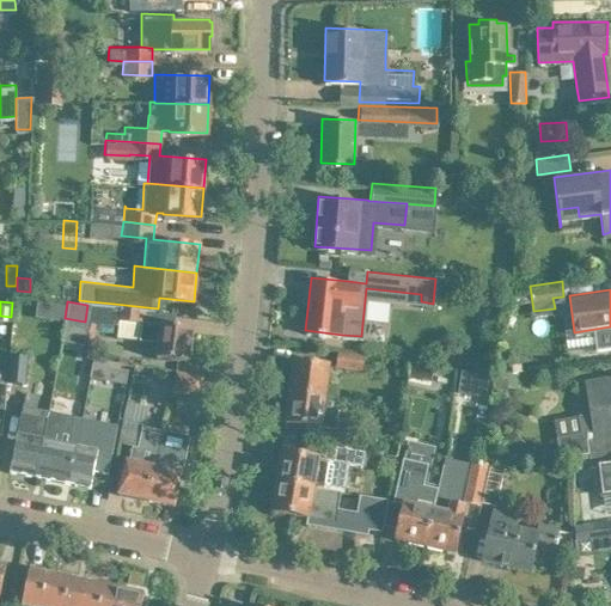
[(175,311),(158,308),(114,304),(89,301),(87,331),(96,332),(96,319),(116,322),(117,317),(140,320),(138,337),(157,340),(156,355),(187,359),(190,324),(172,323),(175,311)]
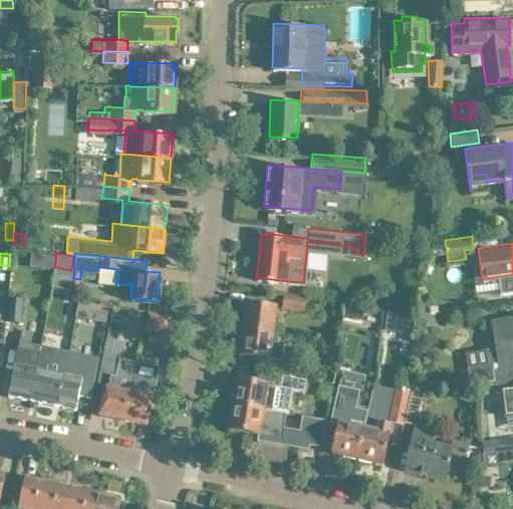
[(92,281),(87,309),(107,312),(112,284),(92,281)]
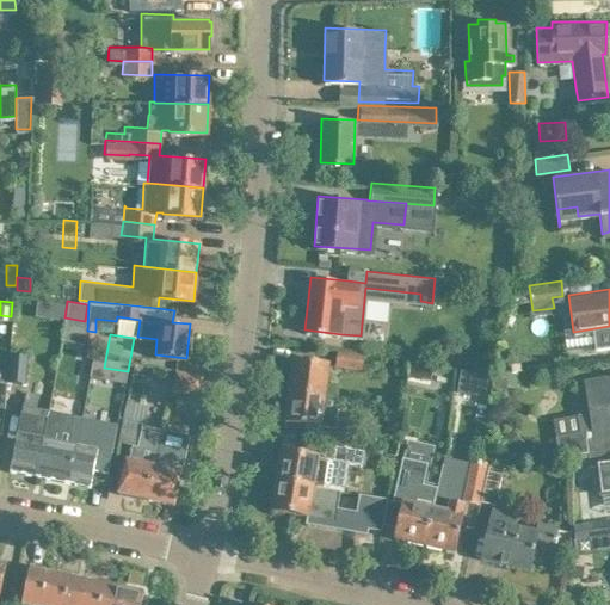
[(337,347),(334,362),(362,366),(363,351),(337,347)]
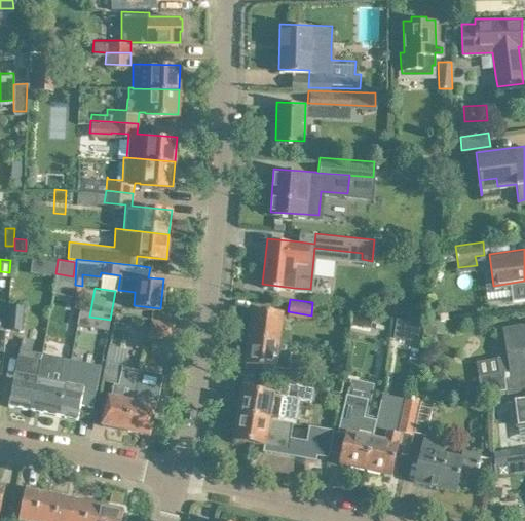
[(7,302),(5,327),(22,328),(23,318),(24,313),(24,303),(7,302)]
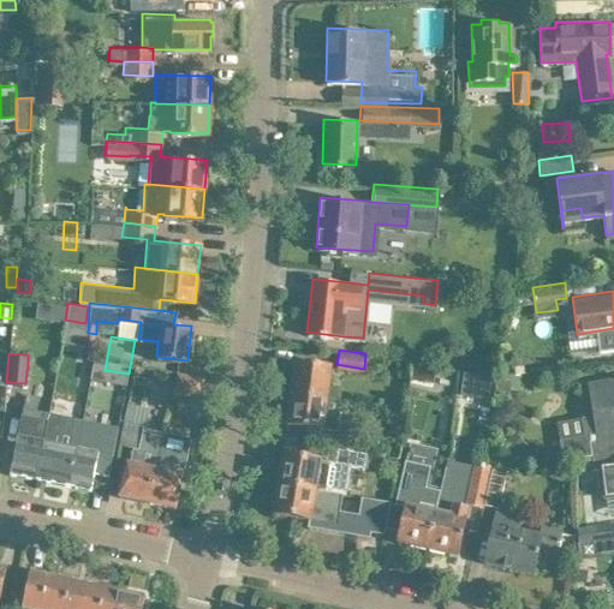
[(331,363),(294,358),(290,390),(326,395),(326,393),(331,363)]
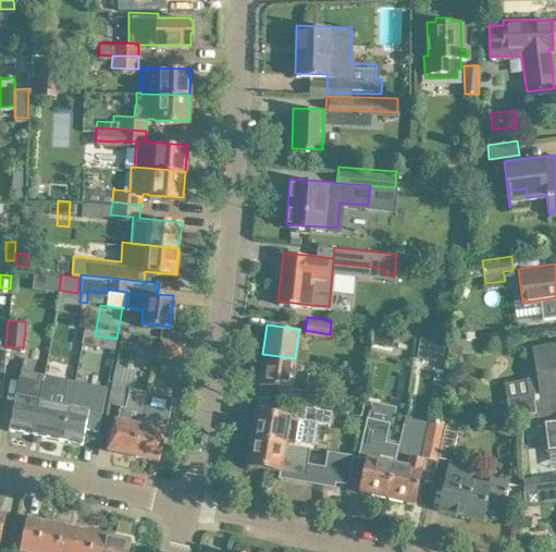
[(83,328),(79,341),(93,344),(95,331),(83,328)]
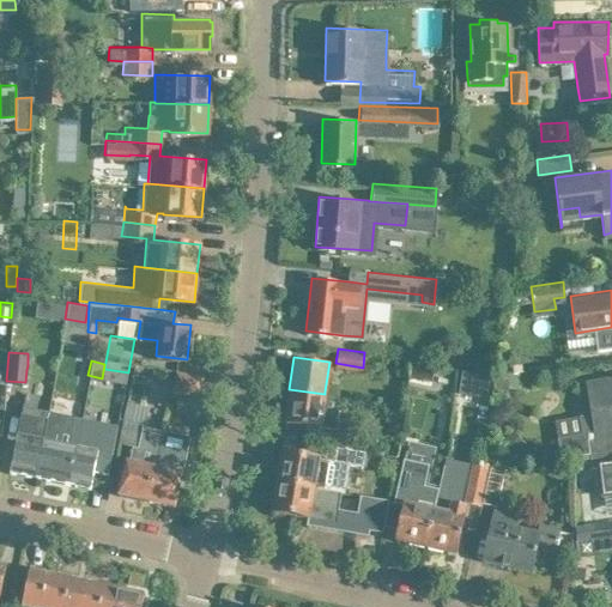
[(175,369),(171,387),(199,393),(203,375),(175,369)]
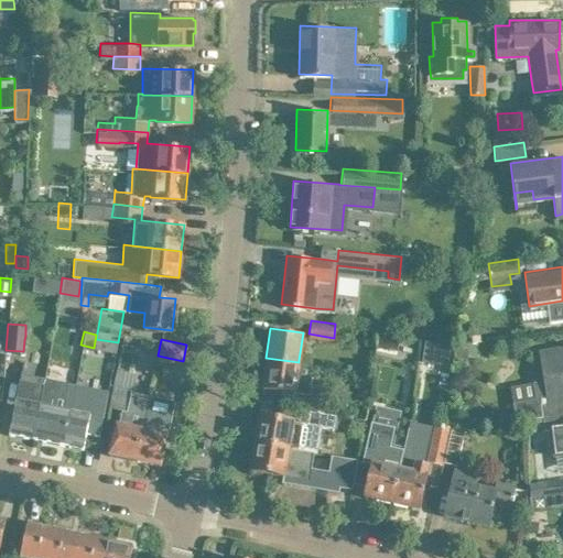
[(446,362),(448,342),(424,339),(422,360),(446,362)]
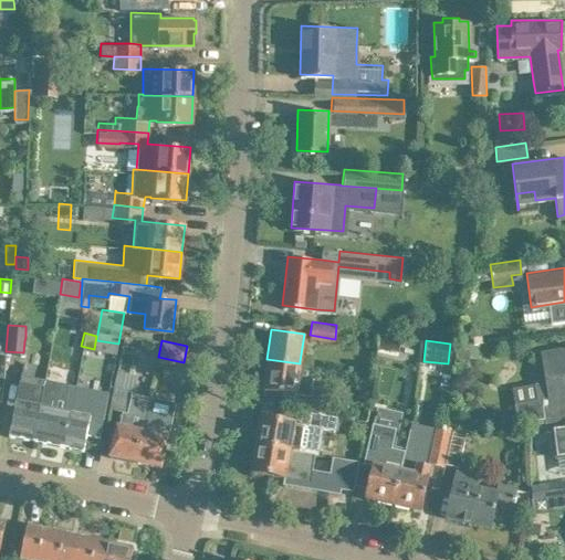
[(533,380),(512,382),(515,400),(519,418),(530,416),(543,414),(543,415),(564,412),(564,346),(541,350),(545,379),(533,380)]
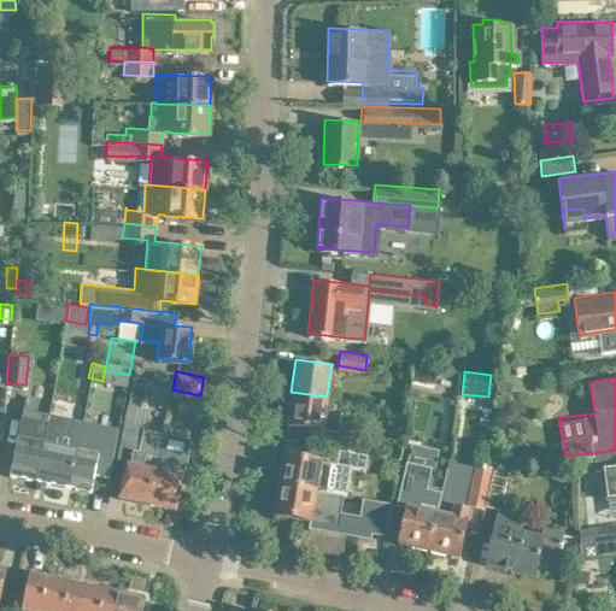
[(342,397),(327,394),(327,397),(291,392),(287,424),(323,429),(323,427),(329,428),(327,441),(353,446),(356,432),(338,428),(342,397)]
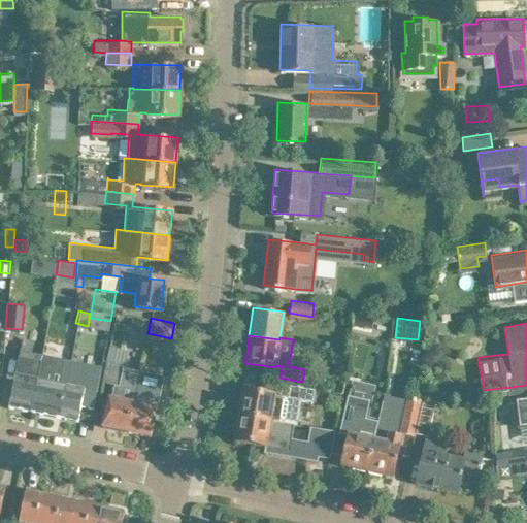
[(19,348),(7,404),(31,410),(42,352),(41,352),(19,348)]
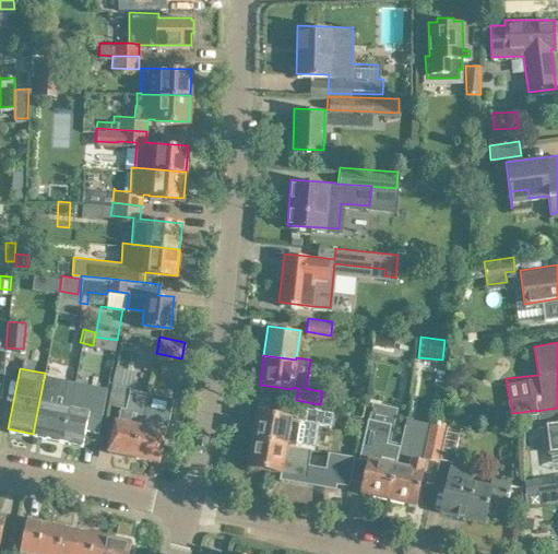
[(45,373),(33,434),(62,439),(74,379),(45,373)]
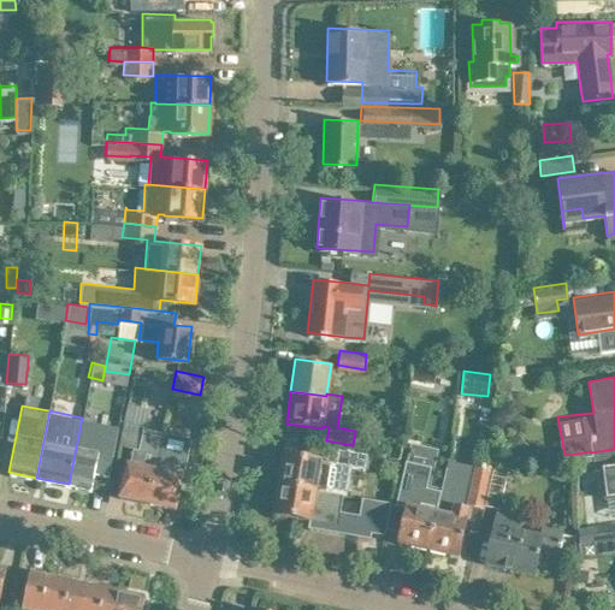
[(142,425),(142,421),(123,416),(117,442),(137,446),(134,462),(125,461),(118,493),(146,499),(161,430),(142,425)]
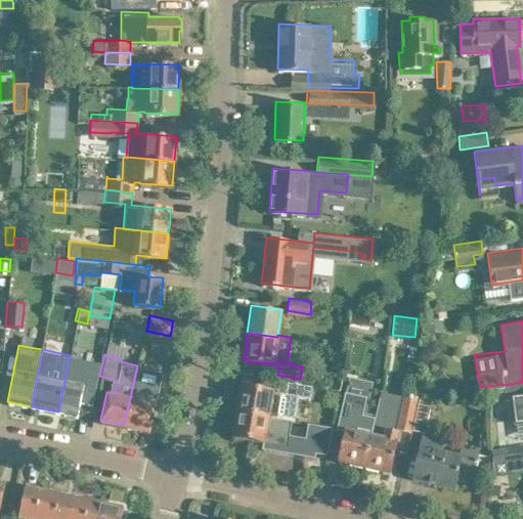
[(70,355),(58,412),(77,416),(80,398),(92,401),(99,361),(70,355)]
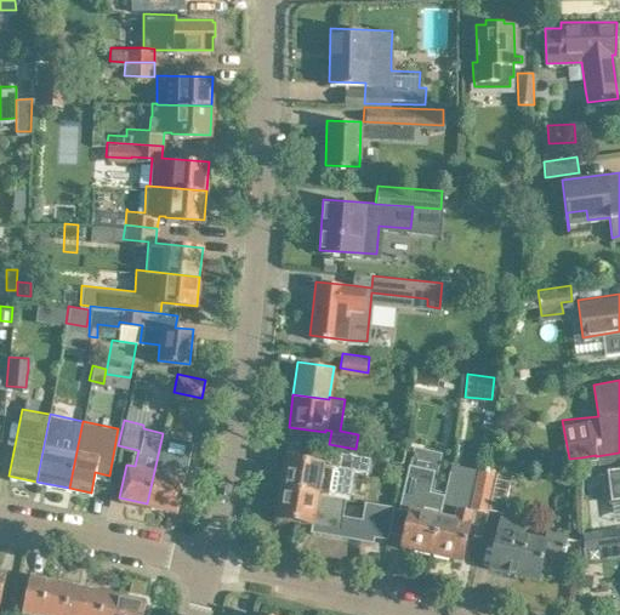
[(421,470),(424,427),(404,426),(403,468),(421,470)]
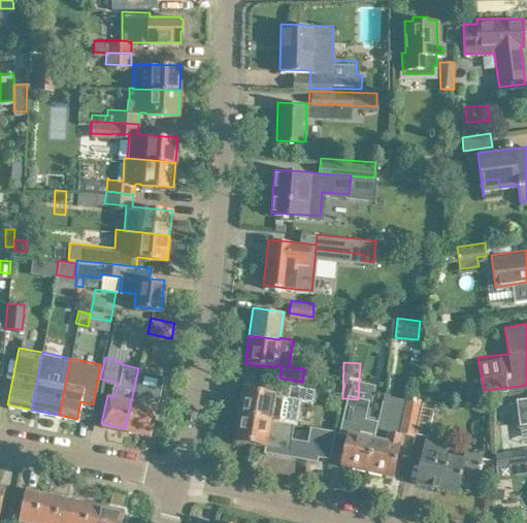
[(138,368),(125,428),(150,434),(163,373),(138,368)]
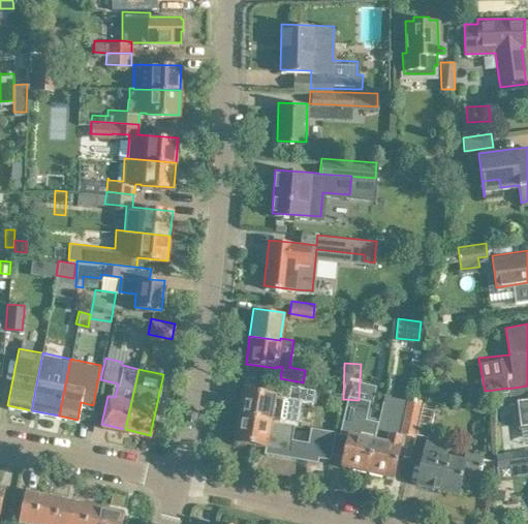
[(243,389),(238,414),(292,424),(296,424),(298,409),(300,397),(312,399),(314,388),(289,382),(287,395),(282,395),(243,389)]
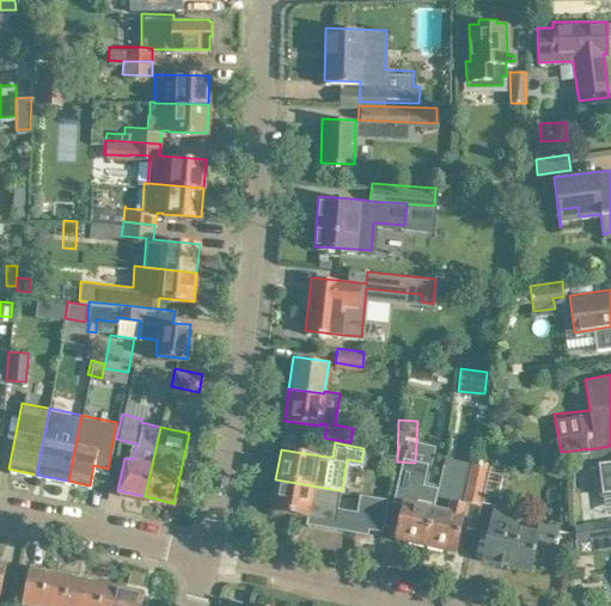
[(587,448),(573,451),(575,465),(590,464),(597,463),(602,491),(610,490),(610,446),(587,450),(587,448)]
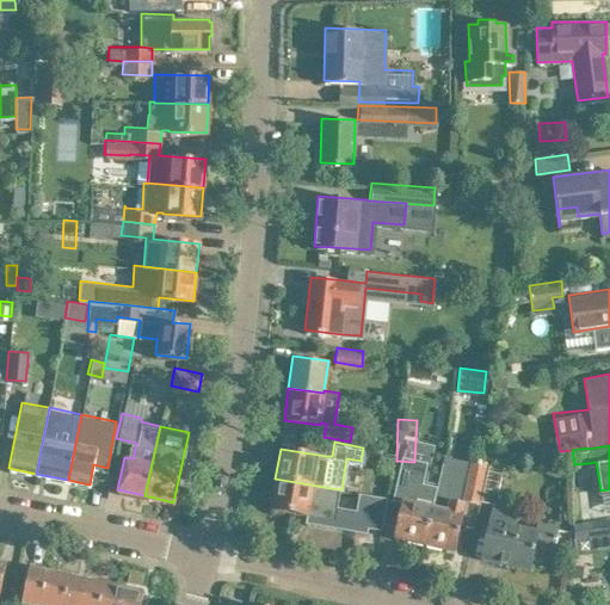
[(479,497),(486,462),(469,458),(461,497),(478,500),(479,497)]
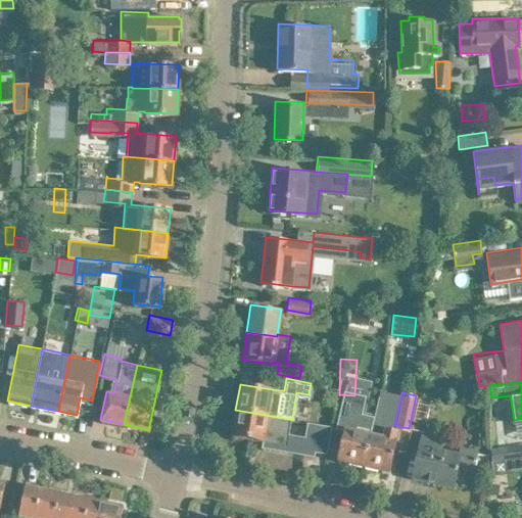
[(429,397),(416,395),(410,425),(422,428),(429,397)]
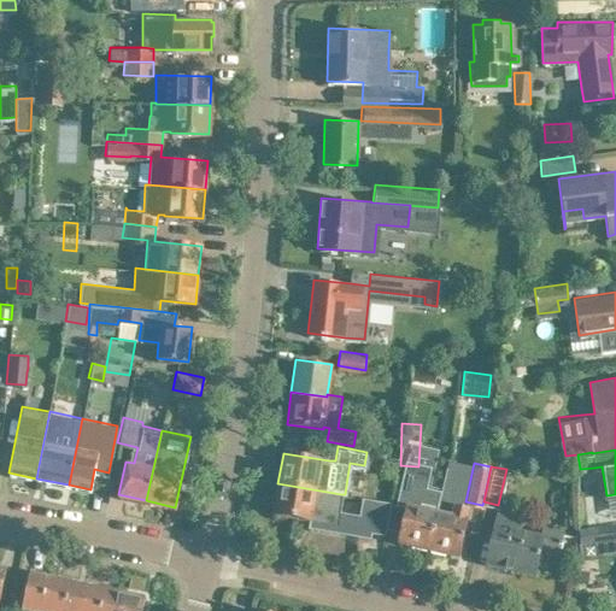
[(277,483),(273,512),(336,523),(352,526),(351,534),(369,538),(370,532),(356,529),(358,512),(339,510),(341,494),(277,483)]
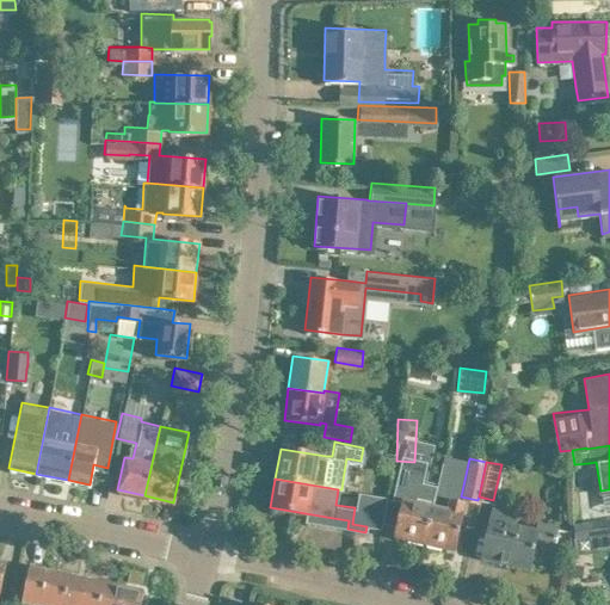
[(424,543),(433,497),(405,489),(394,536),(424,543)]
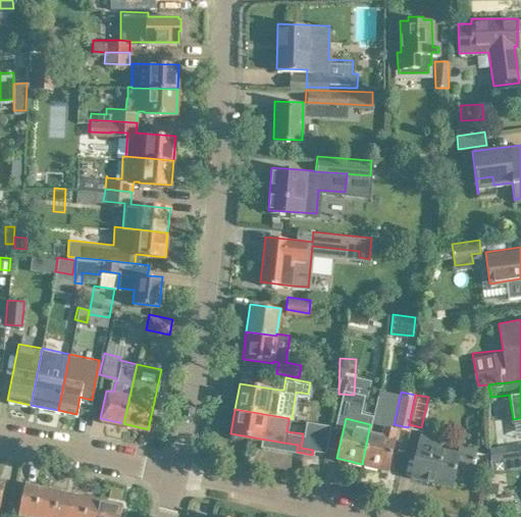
[(303,433),(301,448),(313,450),(325,452),(329,424),(306,420),(303,433)]
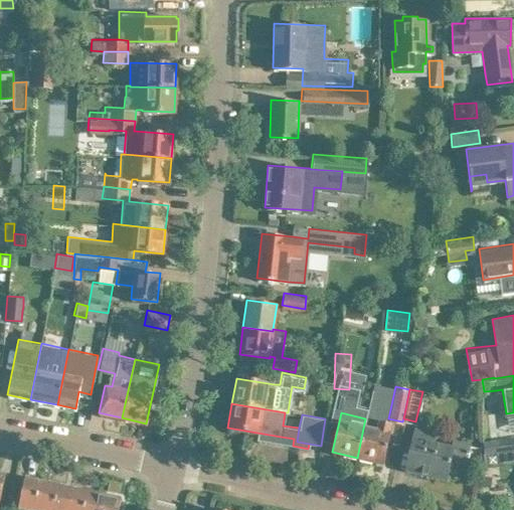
[(390,423),(365,418),(357,458),(381,463),(390,423)]
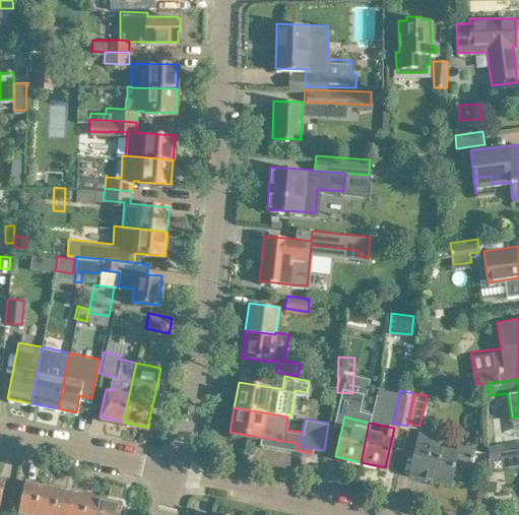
[(456,444),(455,450),(433,445),(436,436),(418,433),(408,472),(449,483),(454,461),(469,465),(473,447),(456,444)]
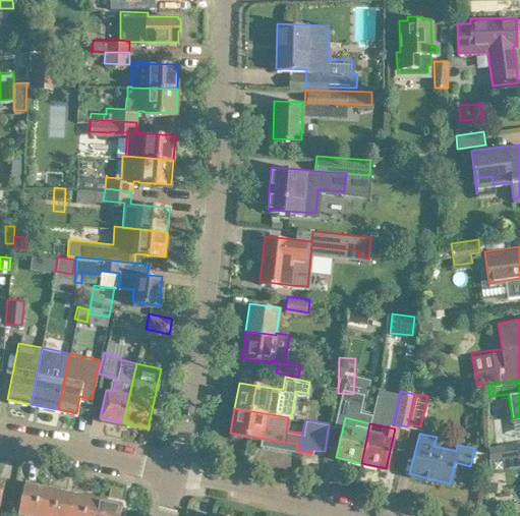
[(487,479),(485,489),(497,491),(499,481),(487,479)]
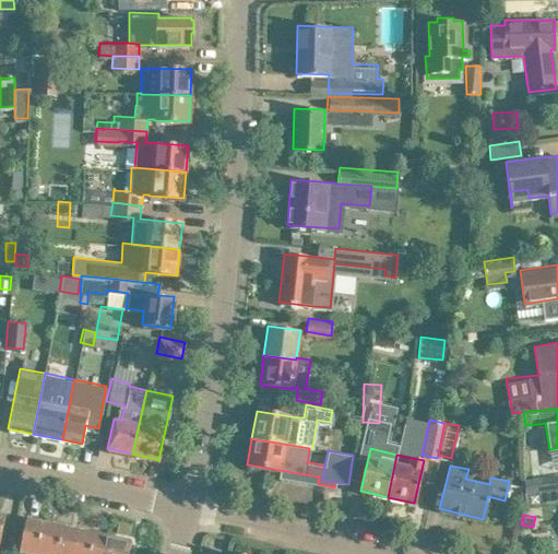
[(34,553),(45,553),(51,522),(26,517),(19,551),(34,553)]
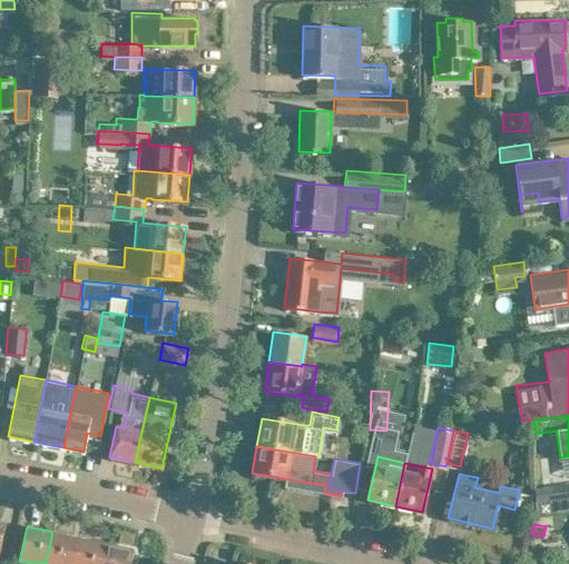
[(74,563),(79,537),(52,532),(46,563),(74,563)]
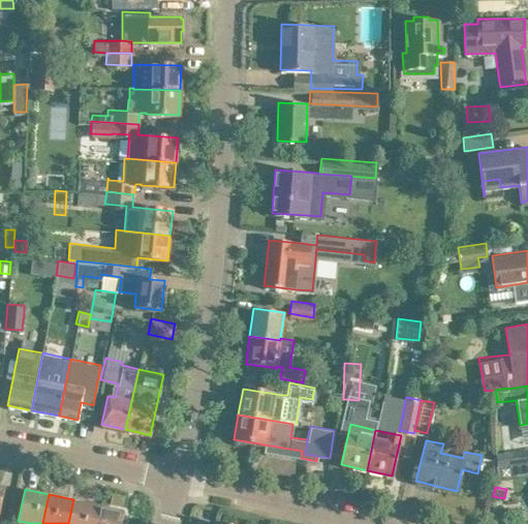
[(94,523),(98,505),(73,499),(68,523),(94,523)]
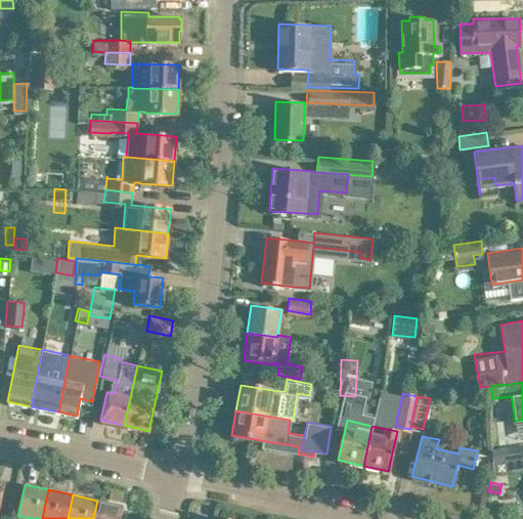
[(118,518),(122,506),(97,501),(93,518),(118,518)]
